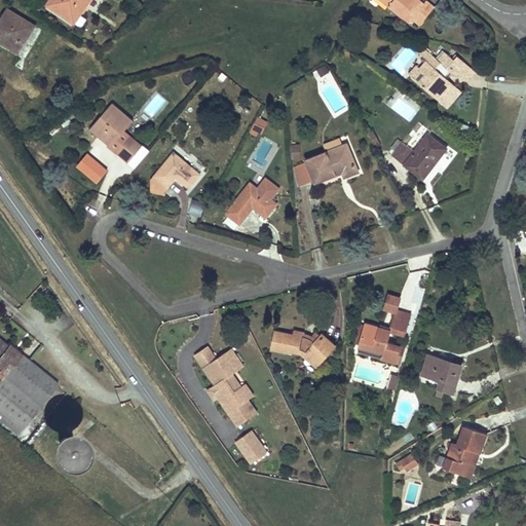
[(75,24),(90,0),(50,0),(47,5),(75,24)]
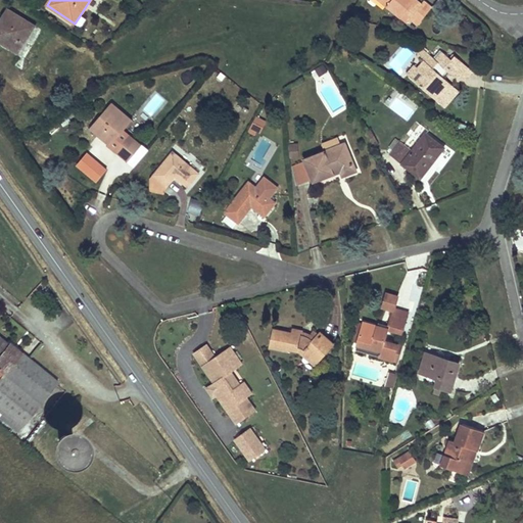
[(388,0),(385,5),(408,22),(411,19),(418,26),(432,7),(424,0),(422,3),(418,0),(388,0)]
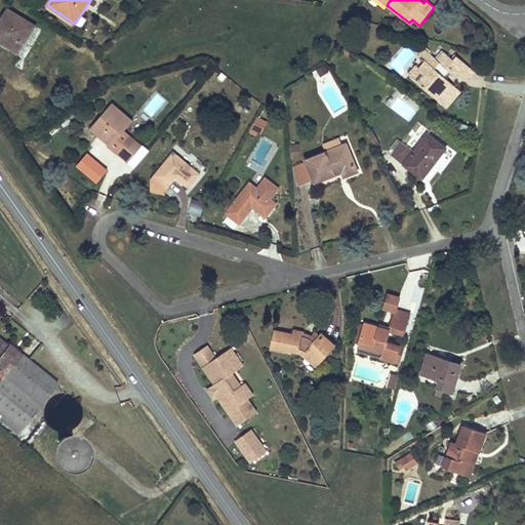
[(36,26),(8,9),(3,18),(0,23),(0,27),(1,29),(0,30),(0,41),(18,53),(36,26)]
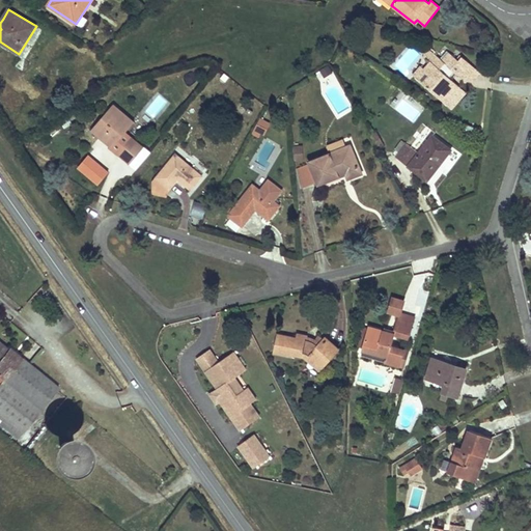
[(465,91),(447,76),(449,74),(452,71),(457,75),(460,72),(469,62),(458,54),(455,58),(447,51),(441,59),(428,48),(422,55),(430,62),(424,70),(423,67),(415,77),(449,108),(465,91)]
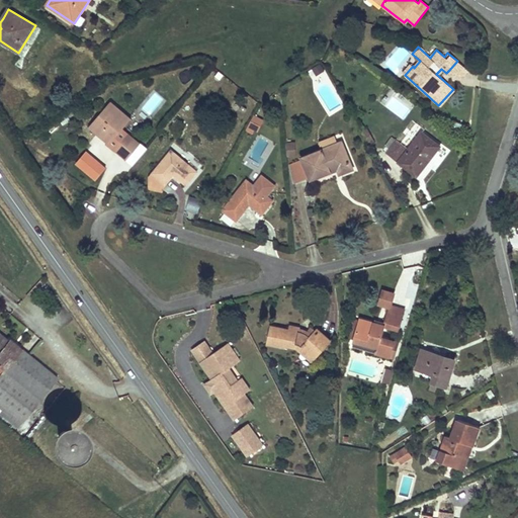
[(466,69),(457,61),(449,70),(458,79),(466,69)]
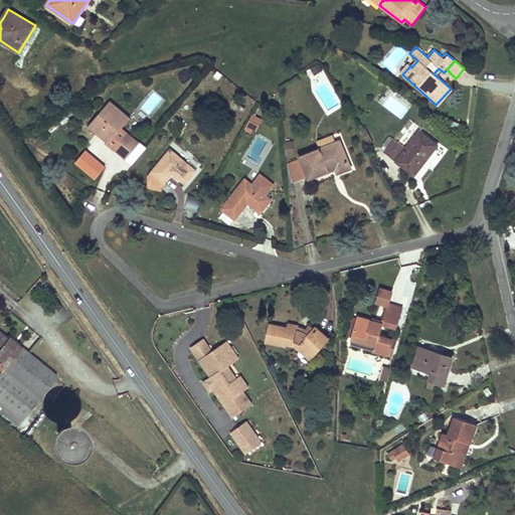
[(324,70),(320,63),(311,69),(315,76),(324,70)]
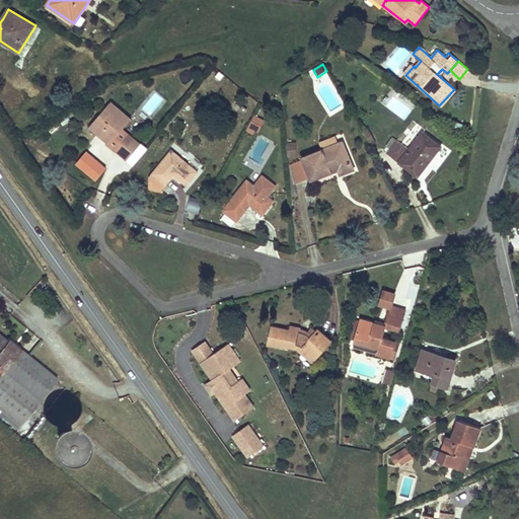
[(405,75),(414,66),(412,65),(403,74),(405,75)]
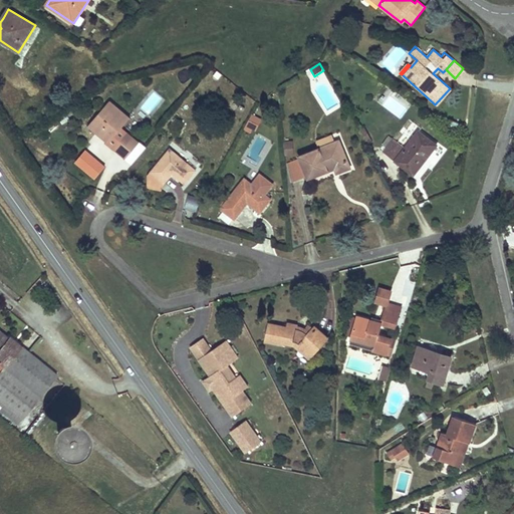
[(130,117),(110,101),(89,126),(106,142),(114,134),(115,135),(120,129),(130,117)]
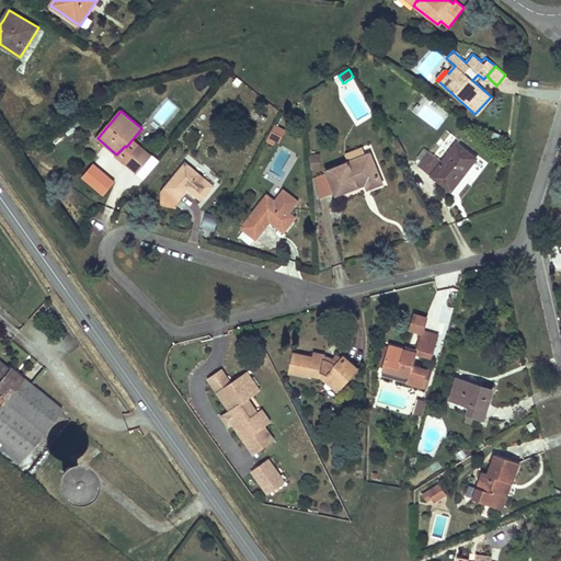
[(279,141),(284,132),(276,128),(272,138),(276,140),(279,141)]
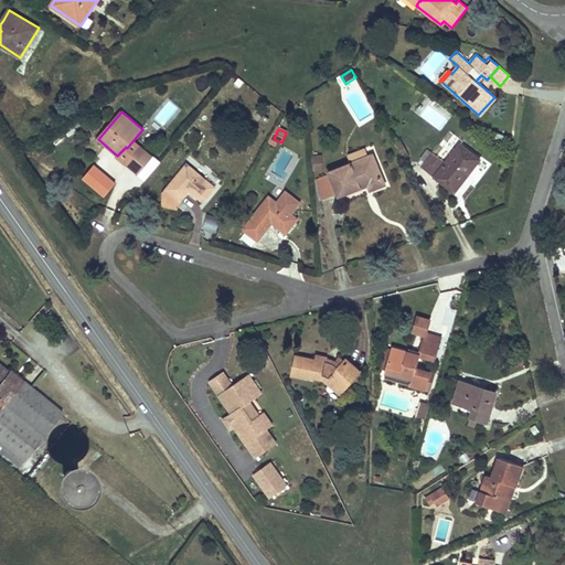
[(194,131),(187,140),(193,146),(201,137),(194,131)]
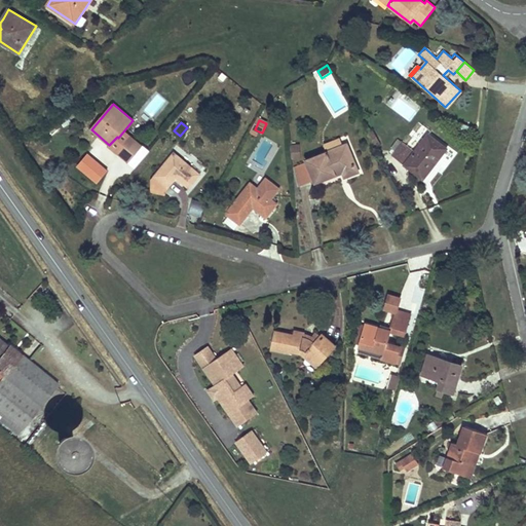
[(381,143),(374,130),(367,135),(374,147),(381,143)]
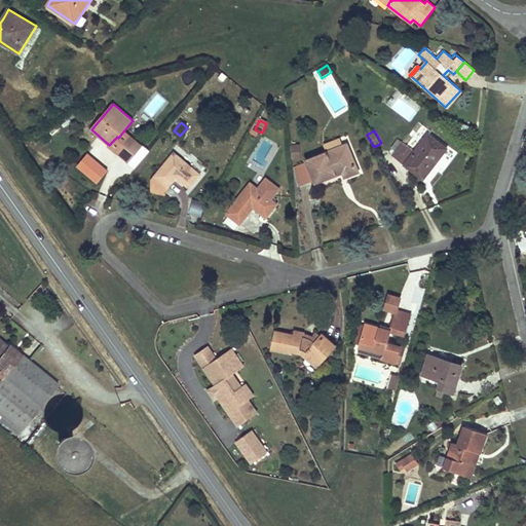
[(130,138),(123,132),(118,138),(125,144),(130,138)]
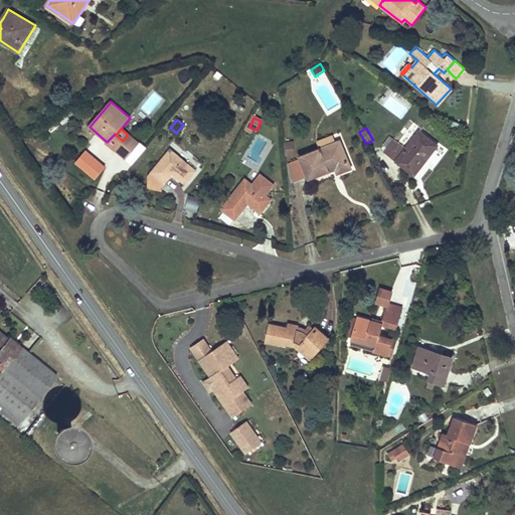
[(437,146),(419,133),(406,148),(393,138),(383,152),(394,161),(395,161),(414,175),(420,167),(437,146)]
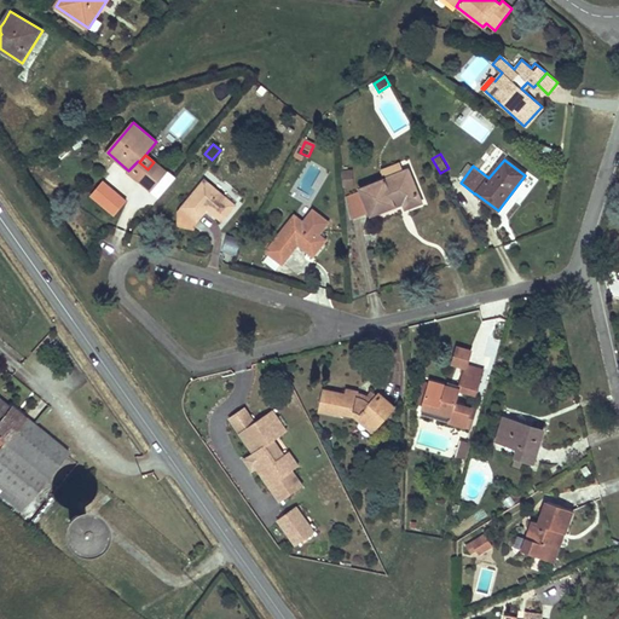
[(167,171),(155,161),(154,162),(148,169),(138,180),(145,185),(151,191),(167,171)]
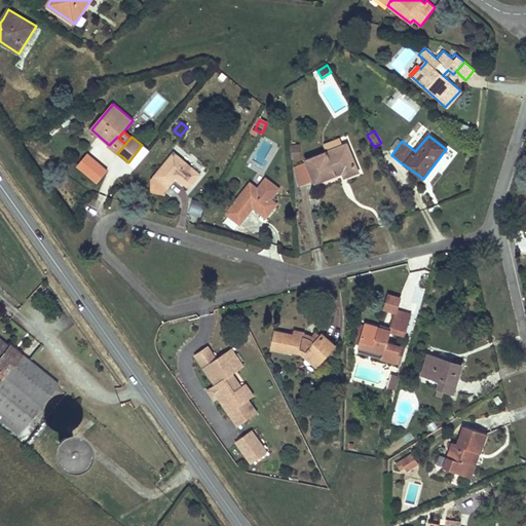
[(335,140),(325,144),(328,152),(338,148),(335,140)]
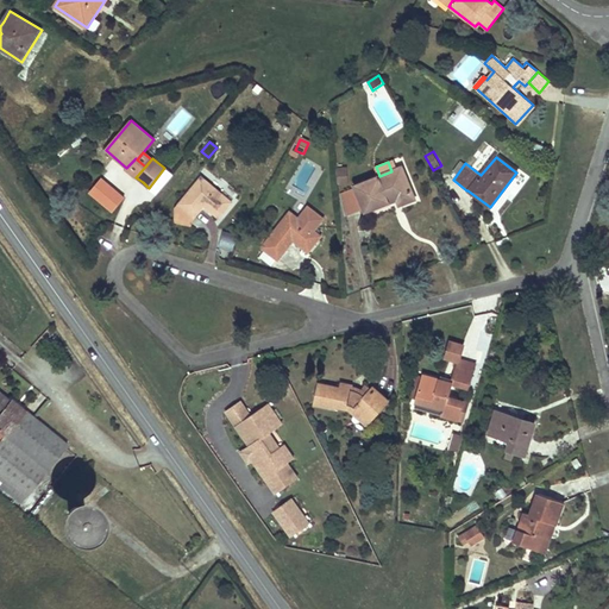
[(415,199),(402,167),(391,171),(380,176),(356,186),(365,211),(377,207),(399,200),(400,205),(415,199)]
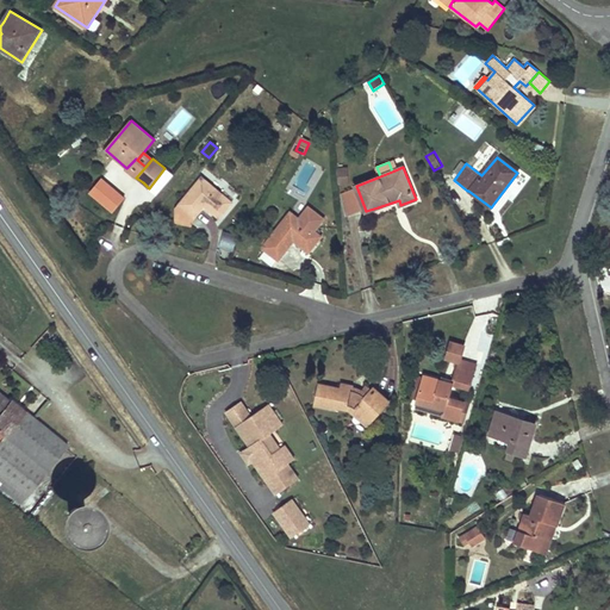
[(203,176),(176,209),(176,223),(186,225),(193,226),(195,217),(205,206),(219,218),(232,201),(203,176)]
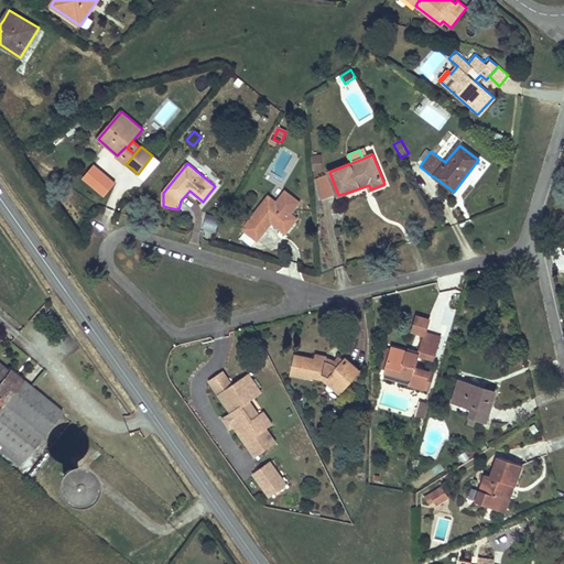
[(285,234),(299,218),(292,213),(301,203),(288,191),(278,202),(270,195),(242,228),(249,234),(256,240),(272,221),(285,234)]
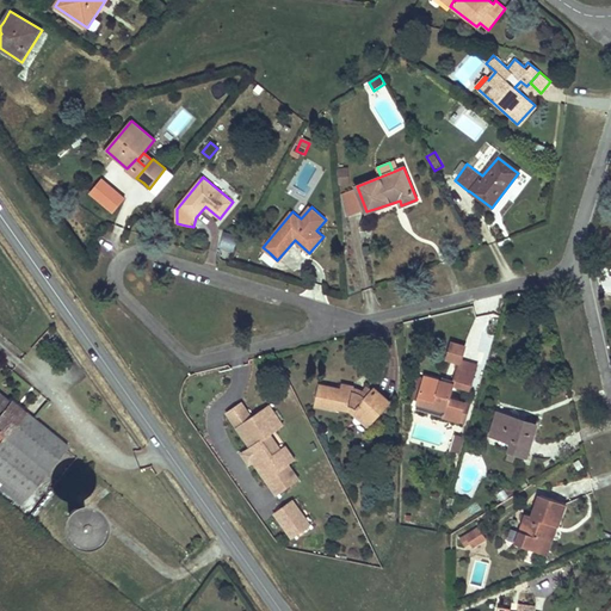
[(233,252),(236,238),(224,234),(220,248),(233,252)]
